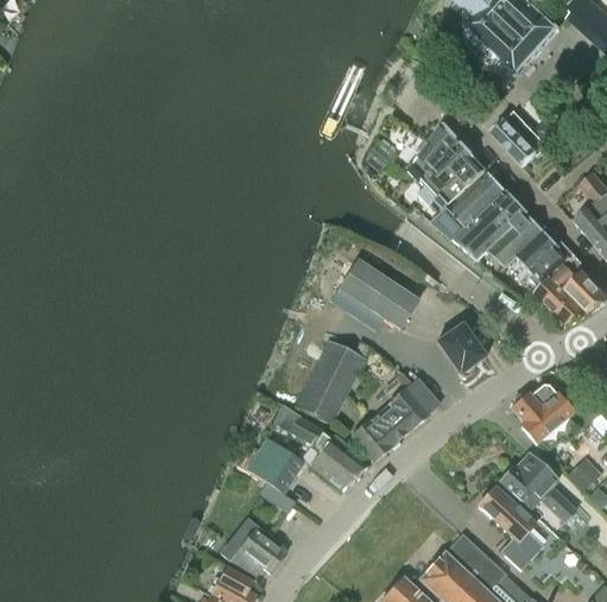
[(457,0),(466,7),(472,12),(463,21),(466,23),(466,24),(518,73),(560,27),(530,0),(457,0)]
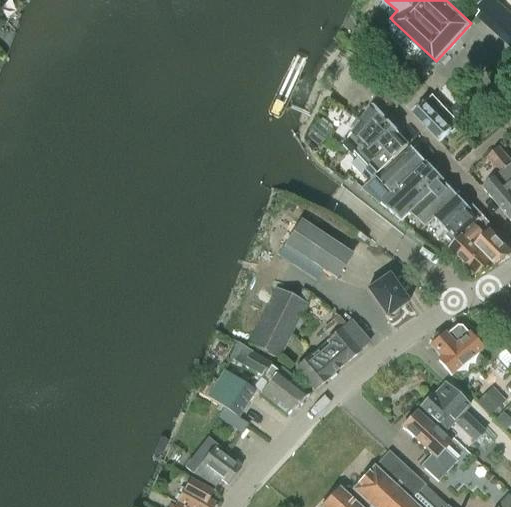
[(481,8),(477,13),(478,14),(510,43),(510,8),(501,0),(481,0),(477,4),(479,5),(481,8)]
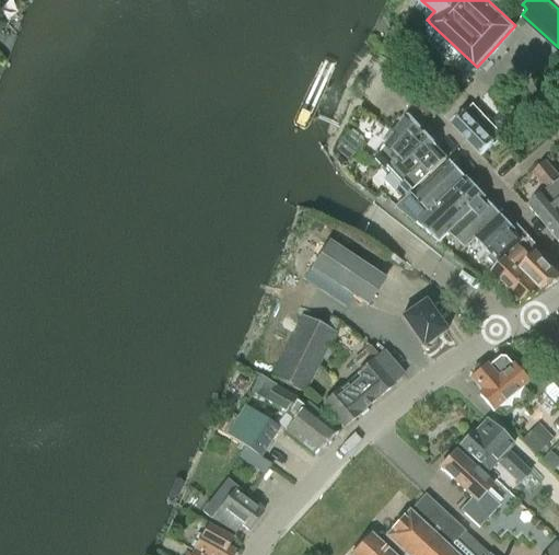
[(482,152),(493,141),(496,143),(505,134),(475,101),(453,120),(482,152)]
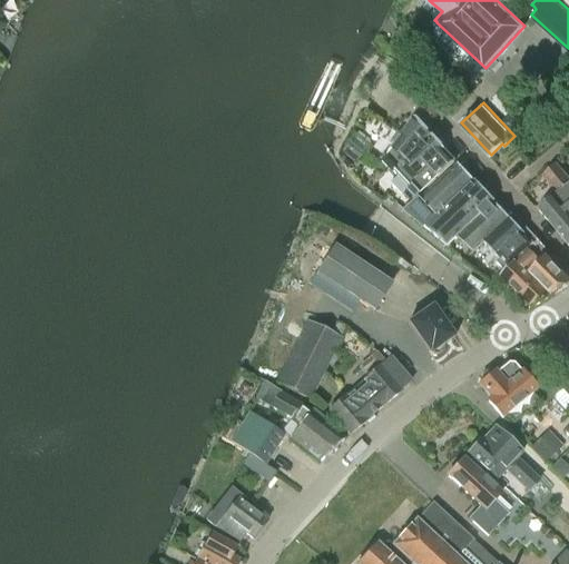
[(383,154),(399,171),(410,182),(403,189),(412,198),(455,156),(417,114),(393,144),(393,145),(383,154)]
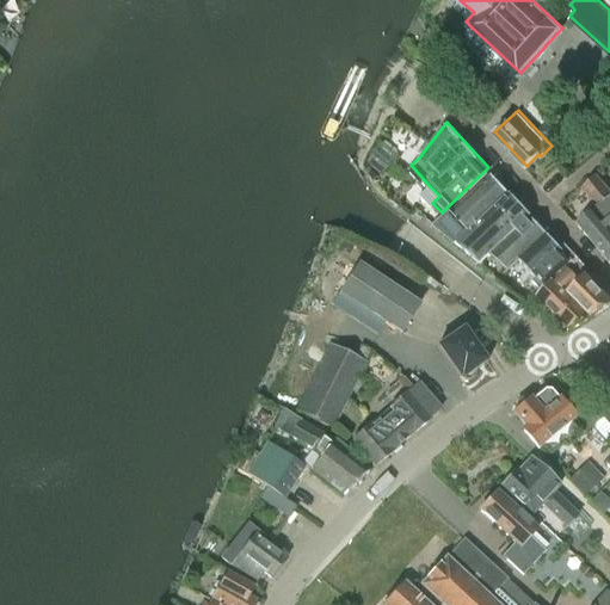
[(382,140),(367,159),(382,171),(398,153),(382,140)]
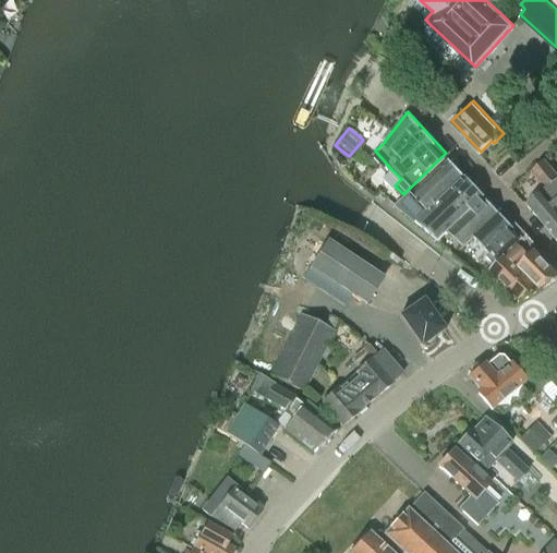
[(449,156),(412,192),(428,208),(467,175),(449,156)]
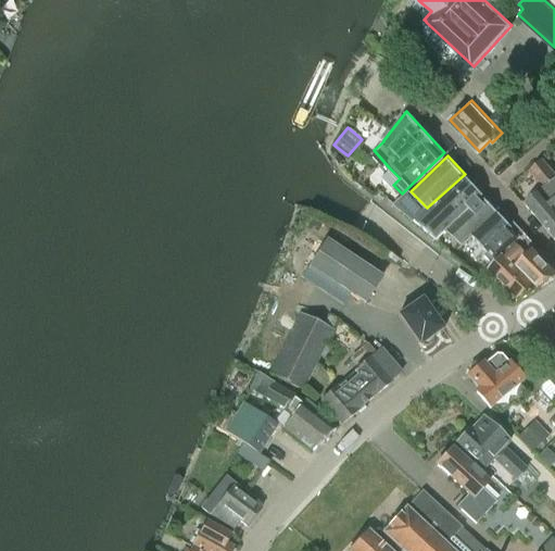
[(524,200),(549,230),(554,237),(554,172),(542,155),(529,167),(540,180),(538,184),(539,186),(524,200)]
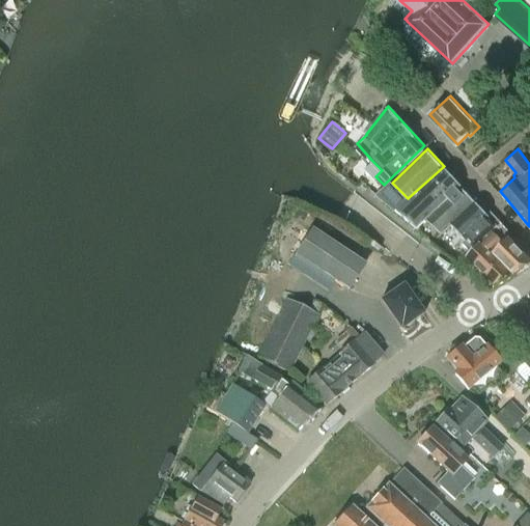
[(459,184),(444,166),(408,198),(392,183),(380,194),(418,225),(426,217),(459,184)]
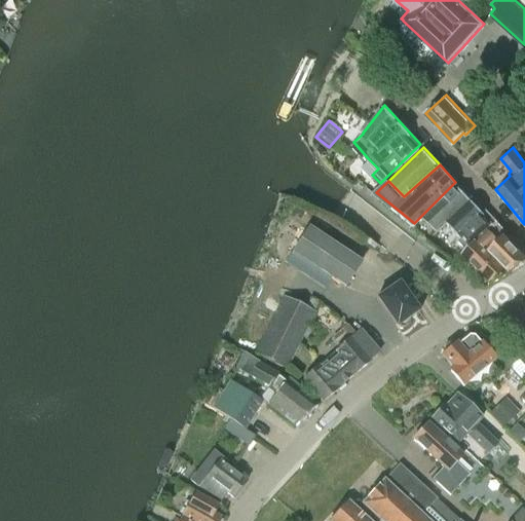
[(455,182),(422,215),(437,229),(446,221),(471,197),(455,182)]
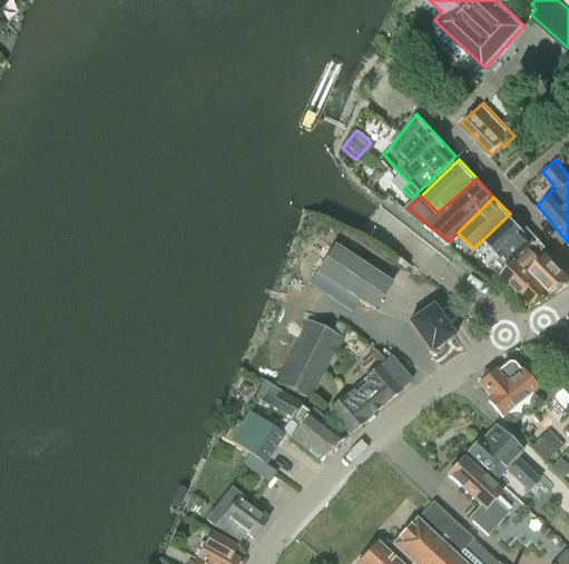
[(494,259),(504,269),(517,257),(538,237),(538,236),(528,225),(523,229),(510,214),(483,239),(500,254),(494,259)]
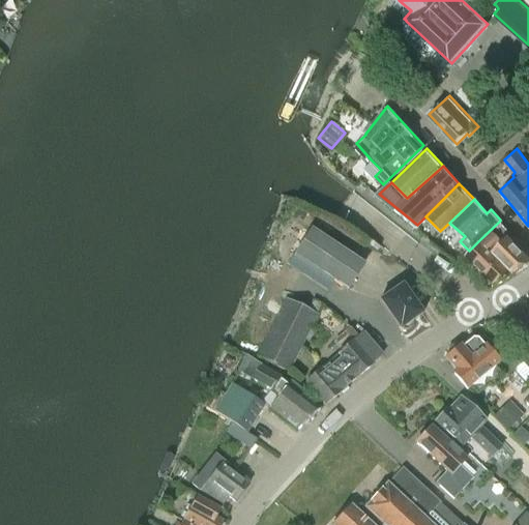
[(480,239),(513,272),(528,262),(528,257),(508,235),(511,233),(500,221),(480,239)]
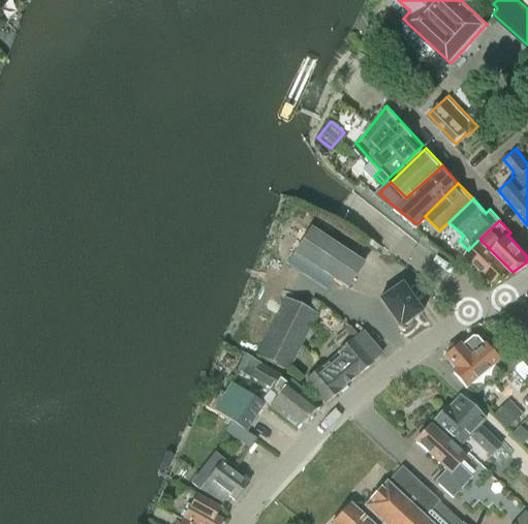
[(297,247),(288,262),(327,287),(335,276),(347,285),(364,259),(312,225),(297,247)]
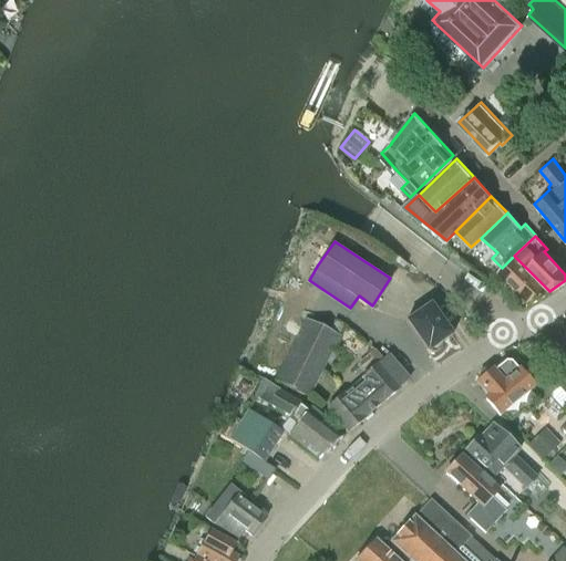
[(491,279),(494,282),(502,276),(530,303),(549,291),(514,256),(502,268),(491,279)]
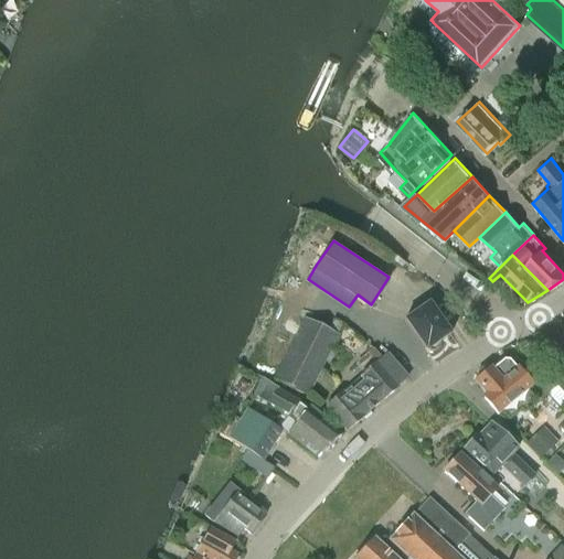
[(431,299),(405,316),(427,347),(434,348),(440,344),(443,337),(453,330),(431,299)]
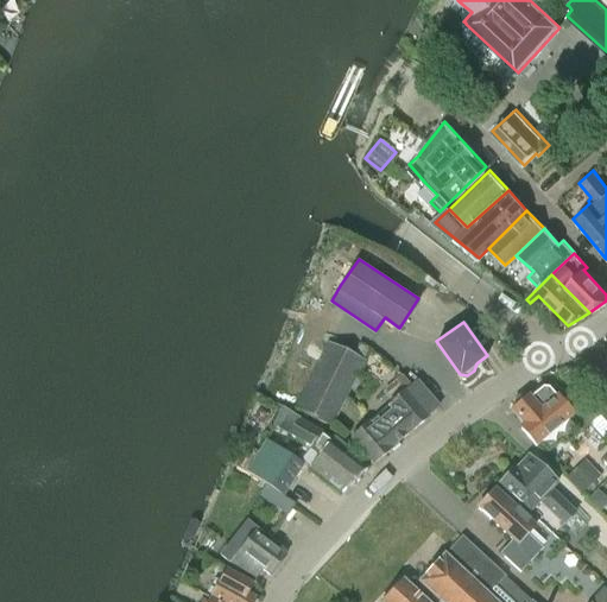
[(355,350),(328,337),(296,404),(332,422),(371,346),(361,341),(355,350)]
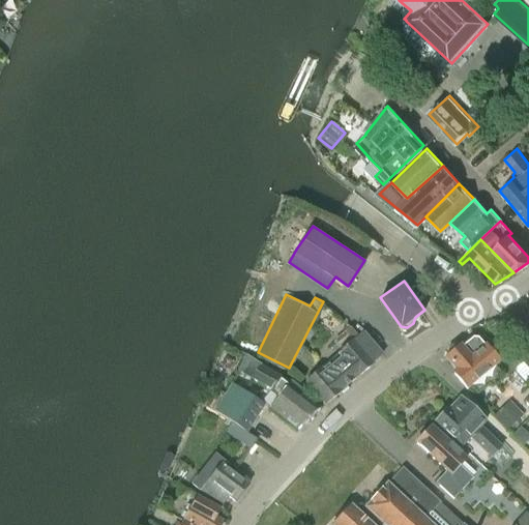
[(363,329),(322,366),(306,379),(326,402),(374,359),(374,358),(383,351),(363,329)]
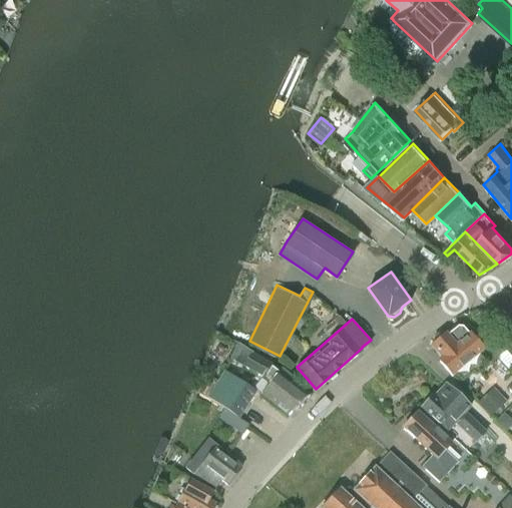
[(439,359),(452,374),(482,349),(462,325),(458,324),(446,333),(445,332),(442,333),(438,332),(433,337),(433,341),(431,343),(442,356),(439,359)]
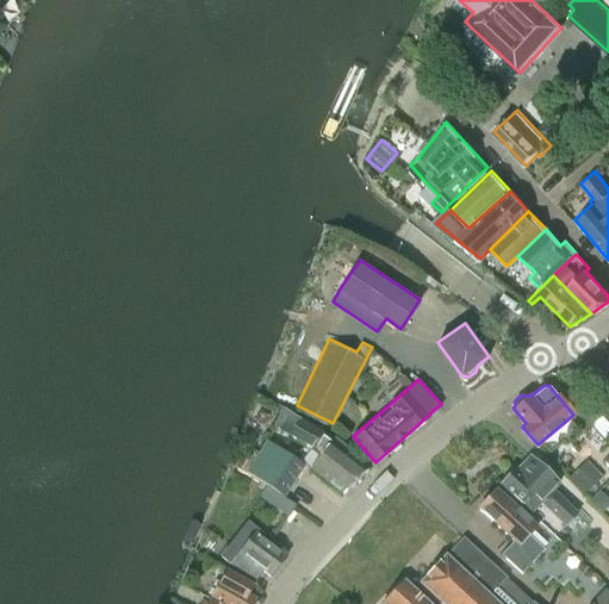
[(345,490),(368,467),(349,453),(353,448),(335,435),(331,440),(323,433),(324,430),(299,416),(283,405),(273,423),(291,431),(315,446),(314,447),(321,453),(311,465),(345,490)]
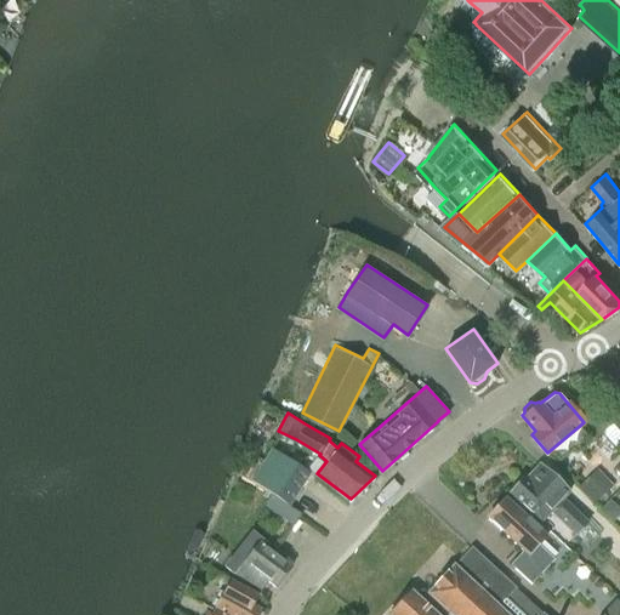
[(272,444),(251,477),(257,480),(289,501),(310,470),(278,448),(272,444)]
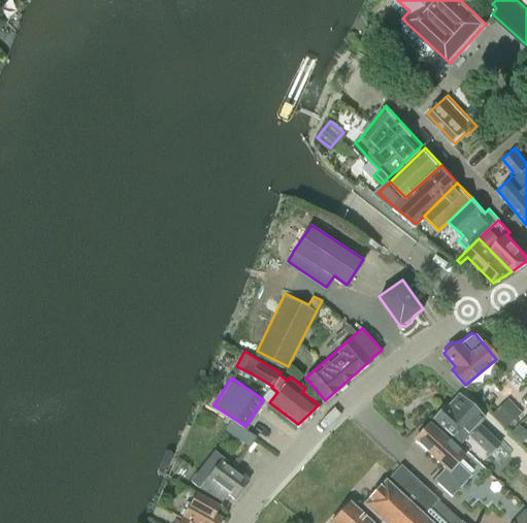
[(485,418),(460,395),(449,409),(446,405),(433,418),(460,442),(468,432),(490,453),(500,443),(479,423),(485,418)]
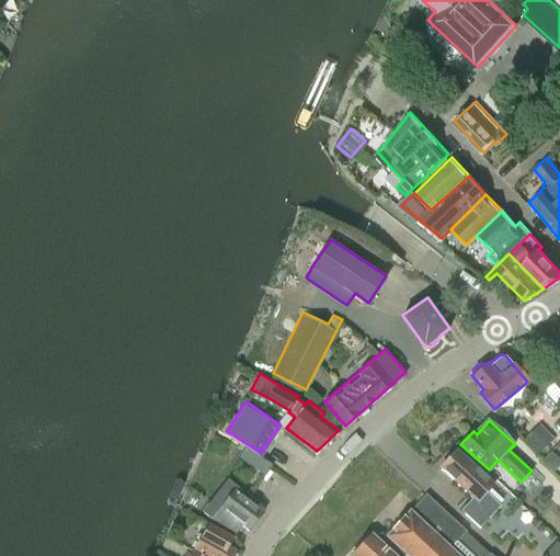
[(243,445),(240,451),(247,454),(244,457),(265,471),(271,462),(271,461),(244,444),(243,445)]
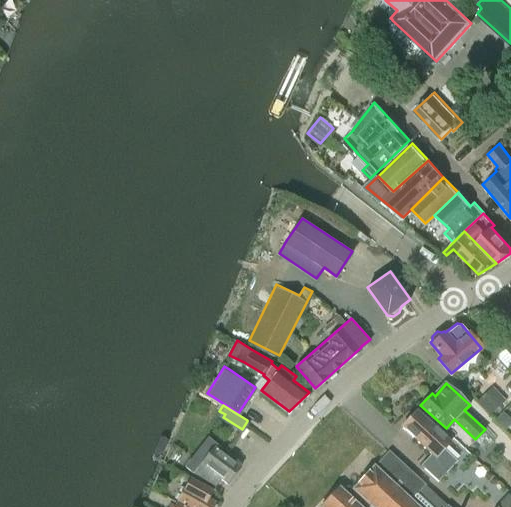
[(402,424),(431,452),(428,455),(431,458),(424,466),(438,479),(456,459),(444,448),(450,440),(416,409),(402,424)]
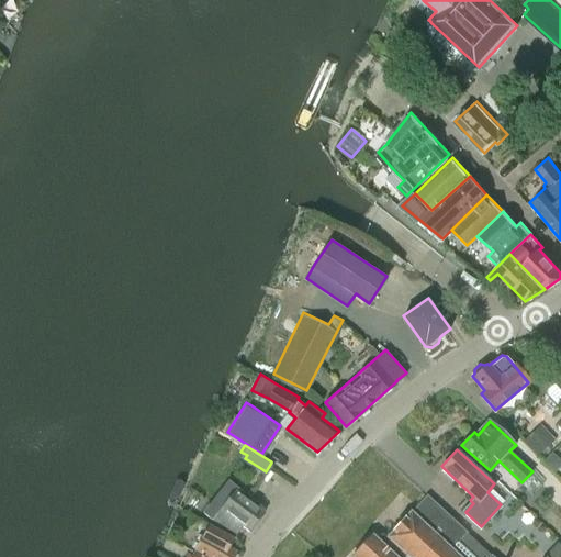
[(264,510),(236,488),(217,511),(223,514),(219,520),(233,531),(240,521),(249,527),(264,510)]
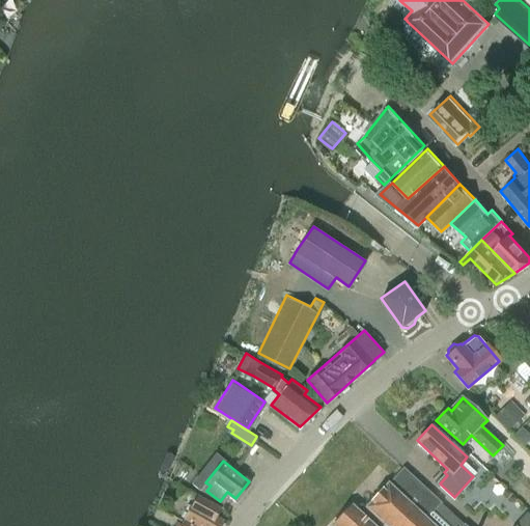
[(402,465),(367,505),(389,525),(468,525),(464,522),(459,525),(450,525),(433,509),(441,500),(402,465)]
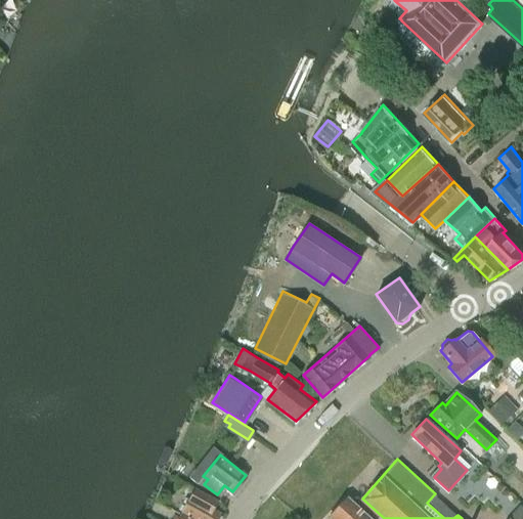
[(189,494),(181,511),(195,518),(218,518),(222,512),(214,508),(218,501),(200,491),(195,498),(189,494)]
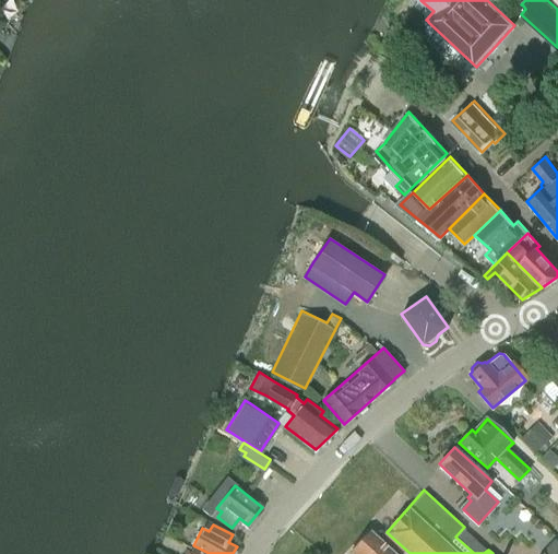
[(349,553),(396,553),(370,530),(349,553)]
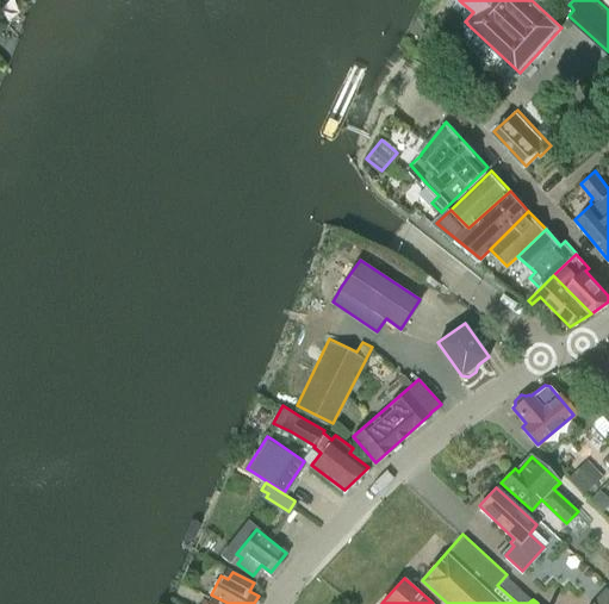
[(608,587),(606,585),(588,603),(608,603),(608,587)]
